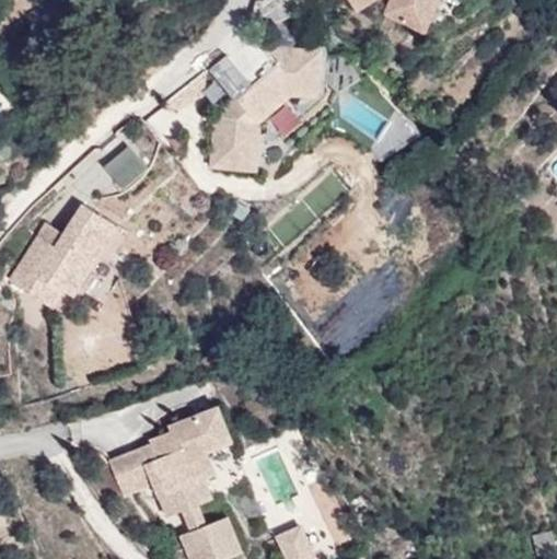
[(341,0),(346,7),(357,0),(381,0),(376,11),(414,30),(428,0),(341,0)]
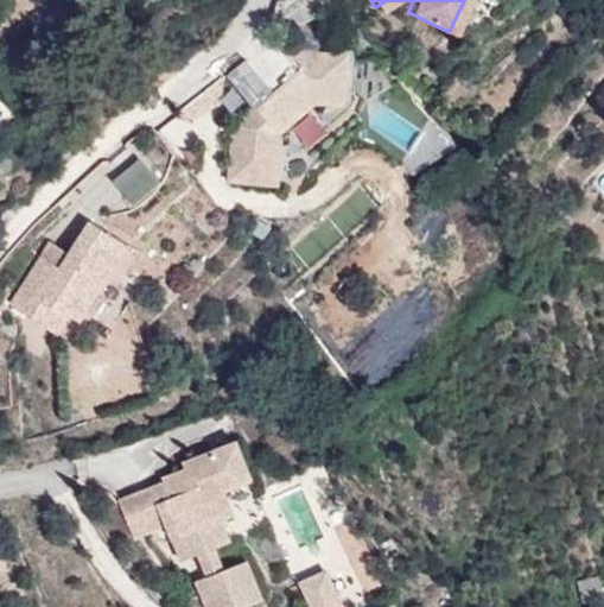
[(286,54),(265,32),(220,74),(248,105),(229,122),(226,177),(272,181),(274,127),(307,96),(335,97),(335,51),(305,50),(305,54),(286,54)]
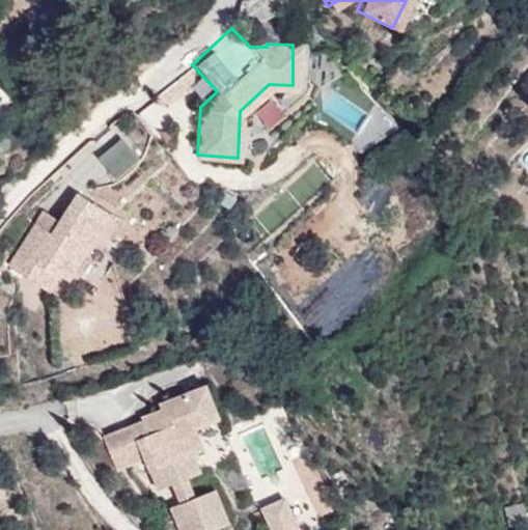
[(101,159),(117,180),(142,163),(124,140),(101,159)]
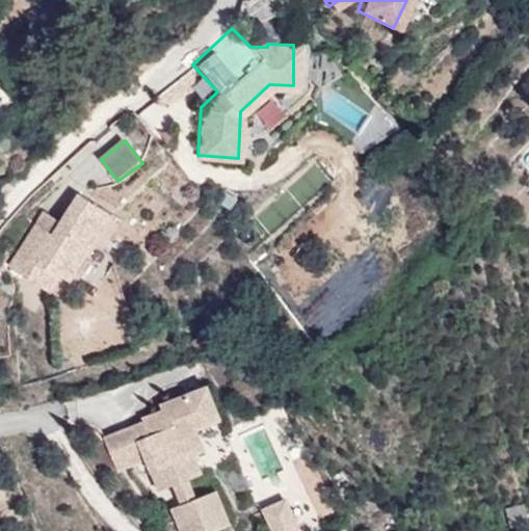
[(50,235),(33,224),(6,268),(47,293),(57,275),(67,282),(108,214),(76,194),(57,223),(50,235)]
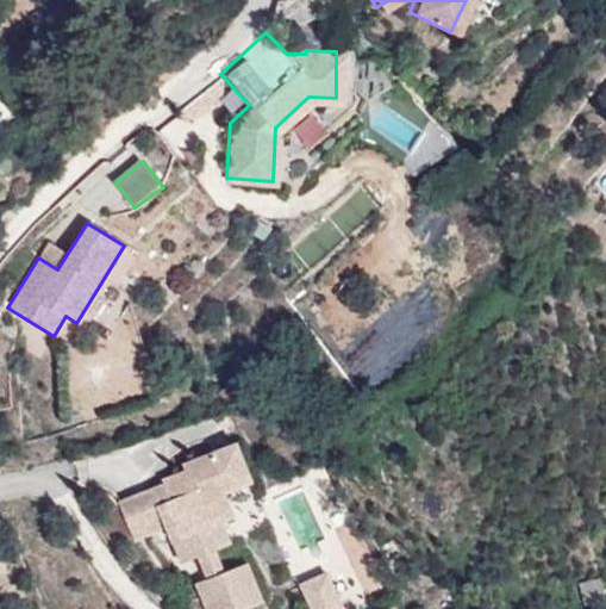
[(47,243),(38,258),(57,269),(66,256),(47,243)]
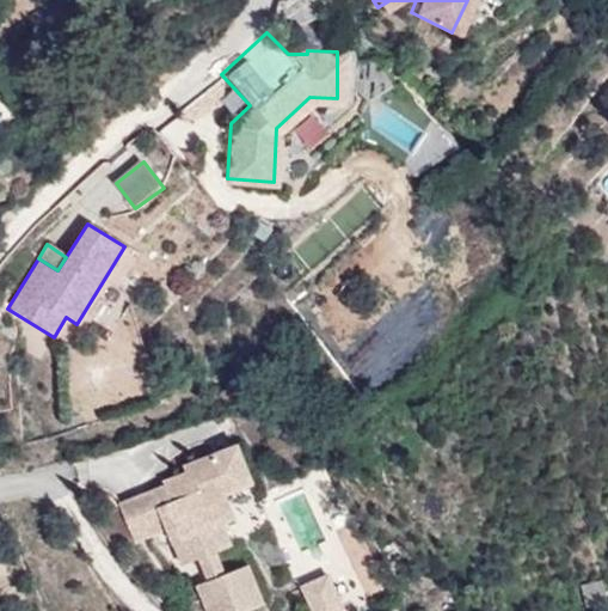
[(166,521),(169,527),(185,564),(202,557),(212,579),(200,584),(212,610),(243,610),(266,600),(250,562),(226,573),(217,550),(233,544),(225,523),(235,518),(225,493),(253,480),(237,443),(183,466),(185,472),(164,482),(165,486),(178,517),(166,521)]
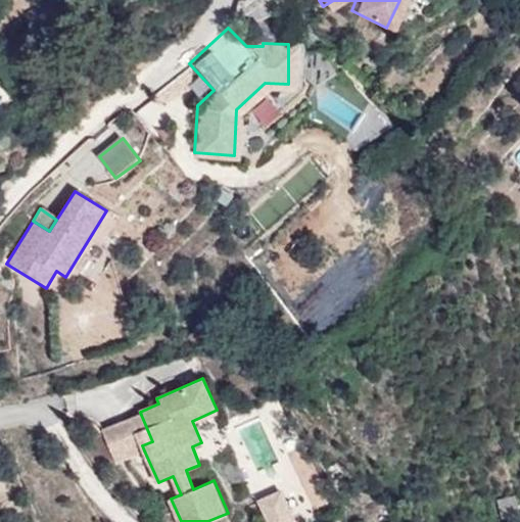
[(116,464),(144,451),(142,445),(152,441),(141,415),(102,432),(116,464)]
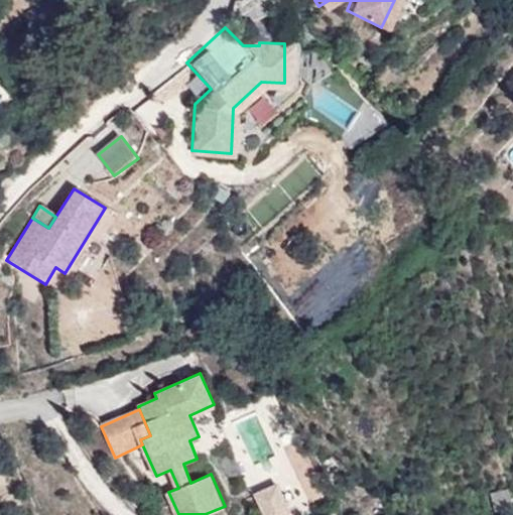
[(290,514),(294,513),(279,482),(259,492),(269,514),(290,514)]
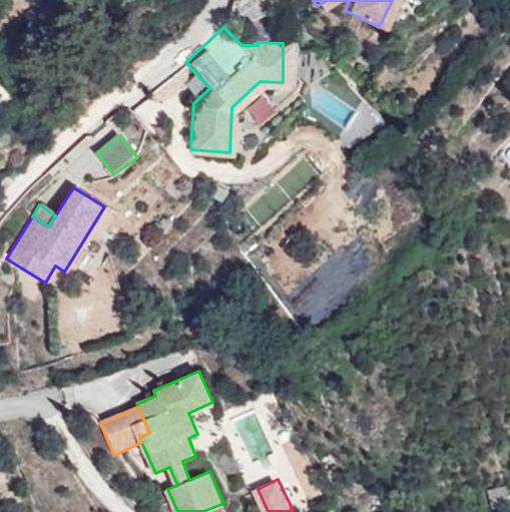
[(504,488),(486,493),(490,508),(508,504),(504,488)]
